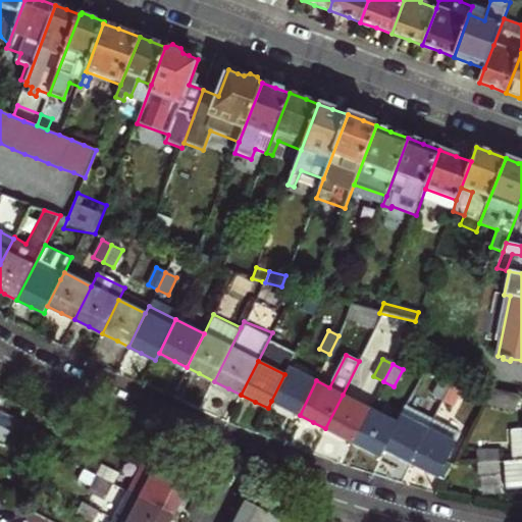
[(300,415),(316,380),(288,366),(284,374),(271,401),(285,408),(300,415)]
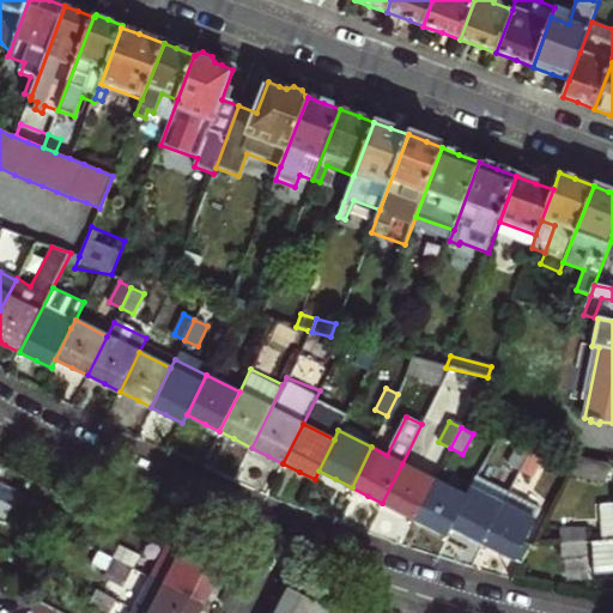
[(532,444),(520,441),(508,466),(519,471),(532,444)]
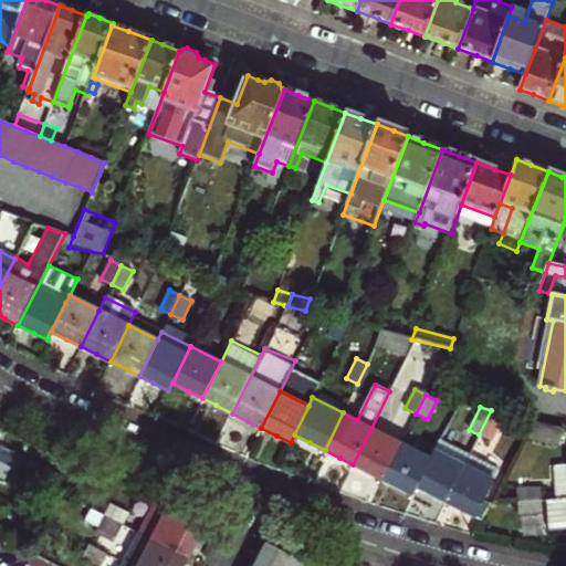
[(491,410),(479,435),(491,440),(505,413),(491,410)]
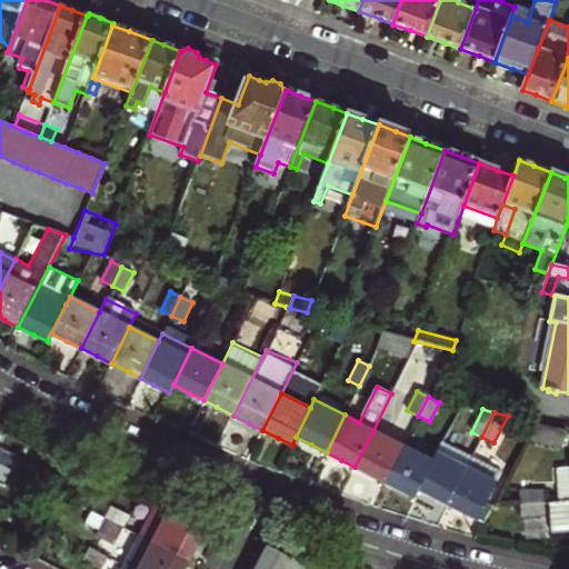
[(565,433),(532,426),(529,440),(561,448),(565,433)]
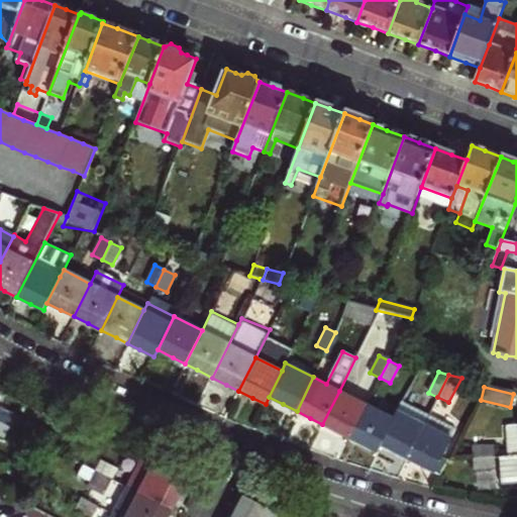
[(349,438),(367,405),(339,391),(322,424),(336,431),(349,438)]
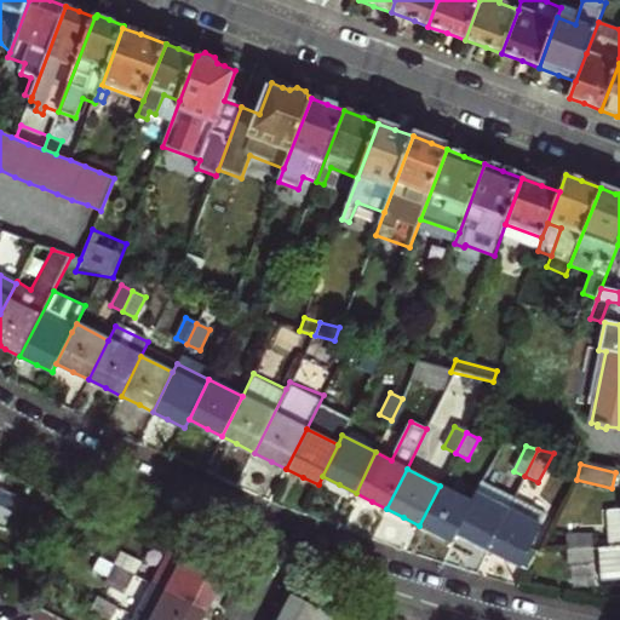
[(489,550),(514,499),(482,483),(472,503),(457,533),(474,543),(489,550)]
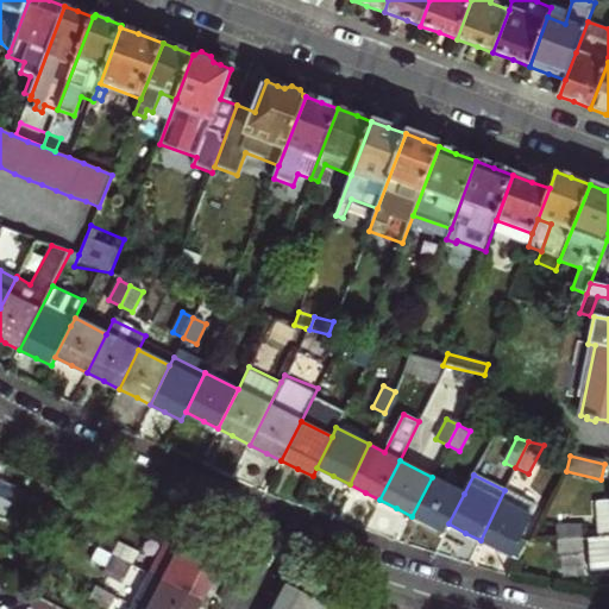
[(449,523),(464,494),(432,477),(412,516),(427,525),(444,533),(449,523)]
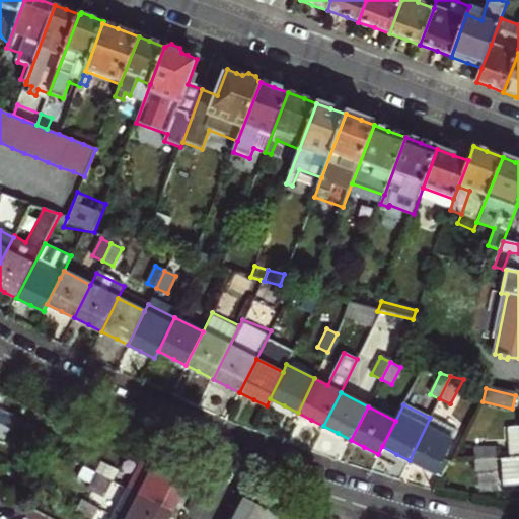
[(1,411),(0,412),(0,424),(8,429),(14,418),(1,411)]
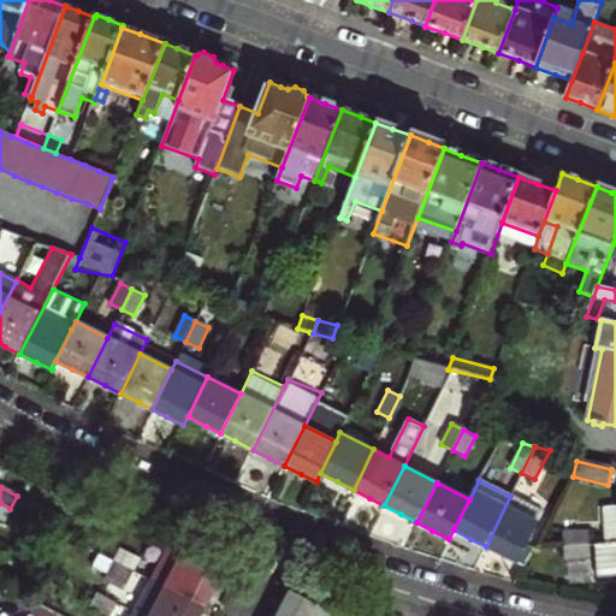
[(548,515),(510,496),(486,546),(503,555),(523,566),(548,515)]
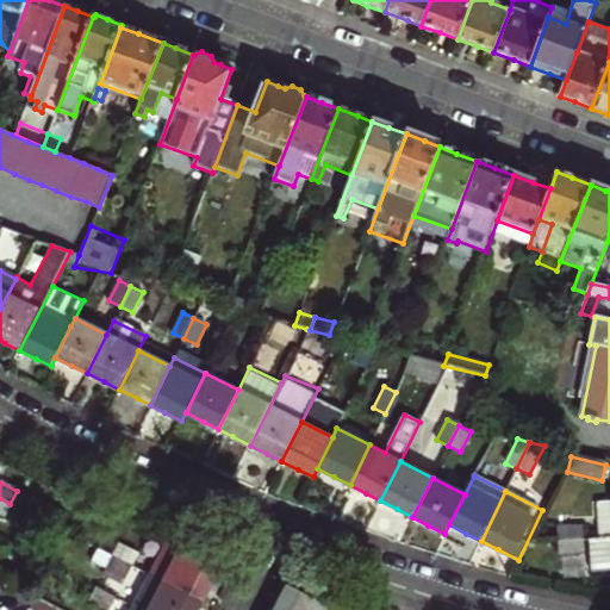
[(0,515),(2,517),(10,504),(0,498),(0,515)]
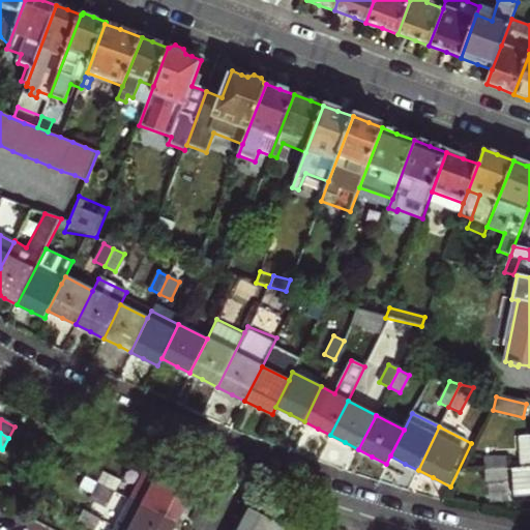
[(529,435),(519,436),(521,467),(529,466),(529,435)]
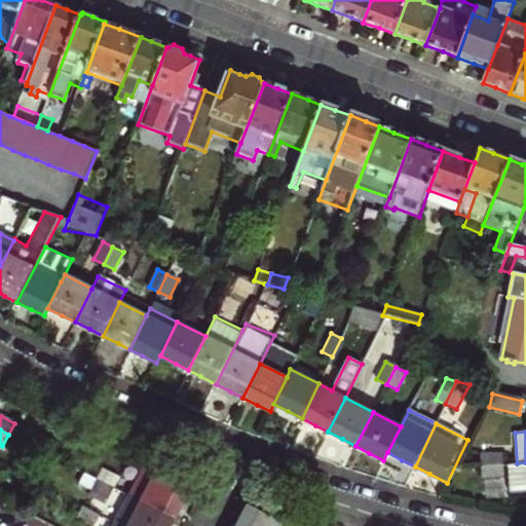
[(482,454),(483,466),(503,464),(502,453),(482,454)]
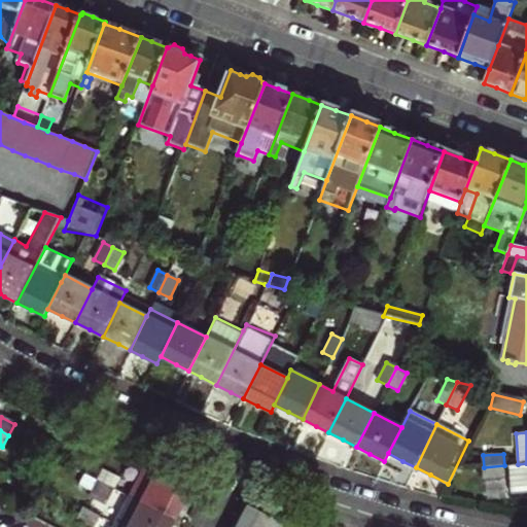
[(526,463),(518,464),(507,465),(510,493),(526,492),(526,463)]
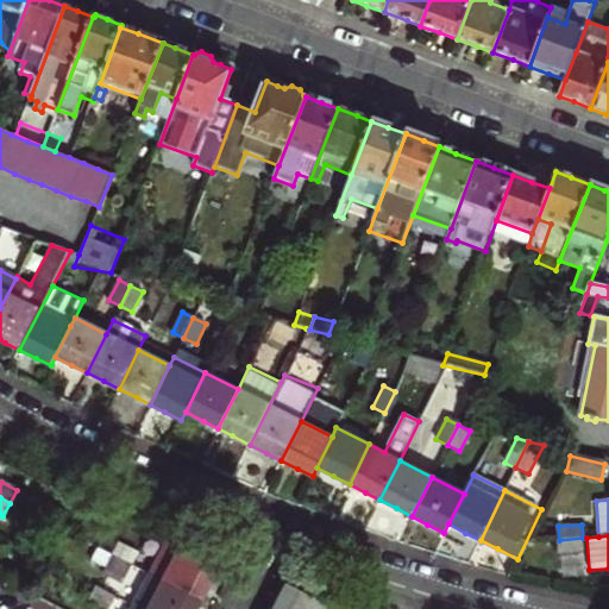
[(583,552),(583,538),(559,540),(560,553),(583,552)]
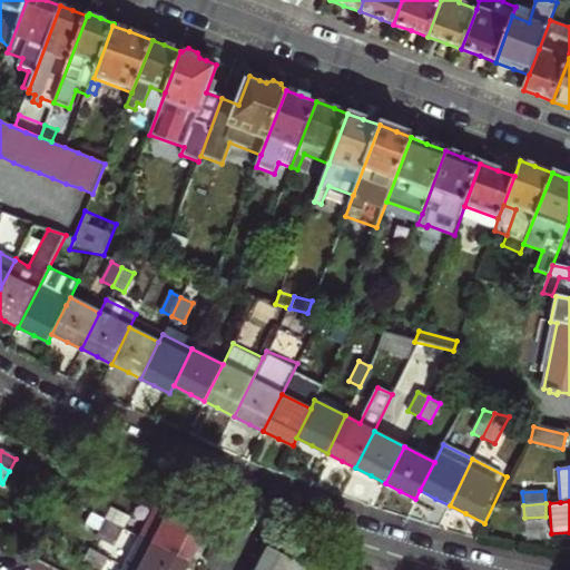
[(196,548),(205,532),(168,513),(156,507),(139,537),(188,562),(196,548)]
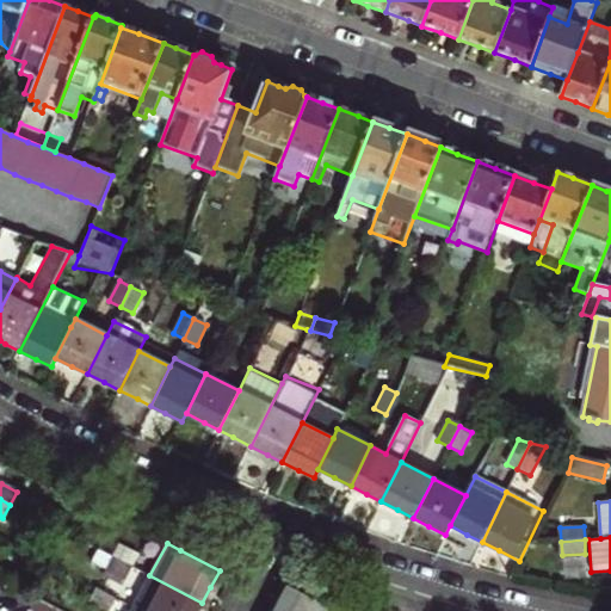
[(121,545),(113,559),(130,567),(137,554),(121,545)]
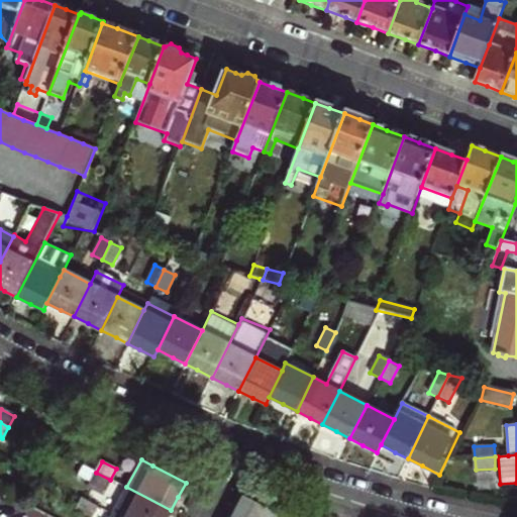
[(110,480),(96,473),(90,483),(104,490),(110,480)]
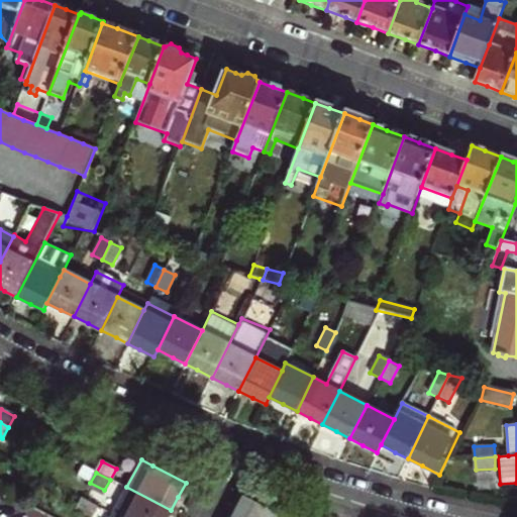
[(167,516),(171,510),(126,487),(124,489),(112,514),(119,516),(167,516)]
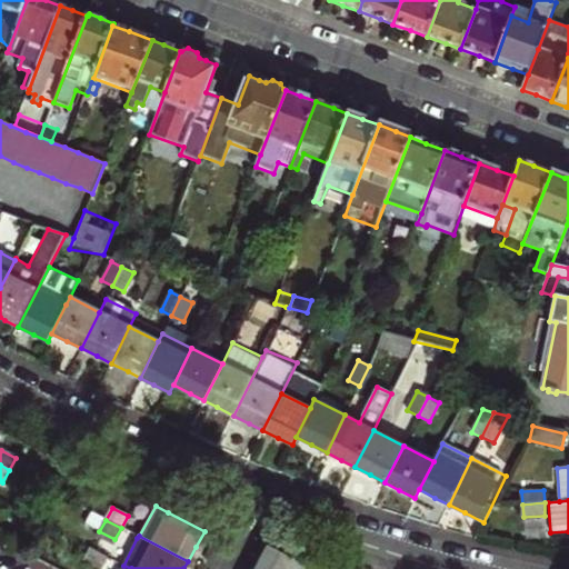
[(107,557),(91,548),(85,560),(100,568),(107,557)]
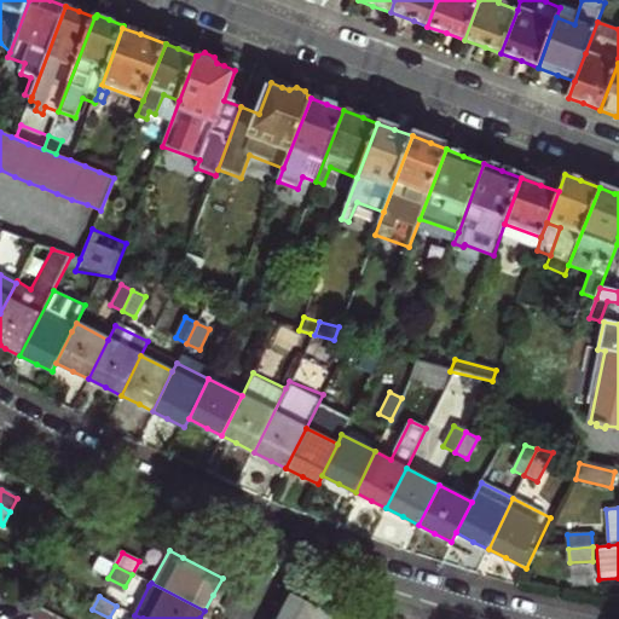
[(331,618),(333,617),(293,596),(284,613),(281,618),(331,618)]
